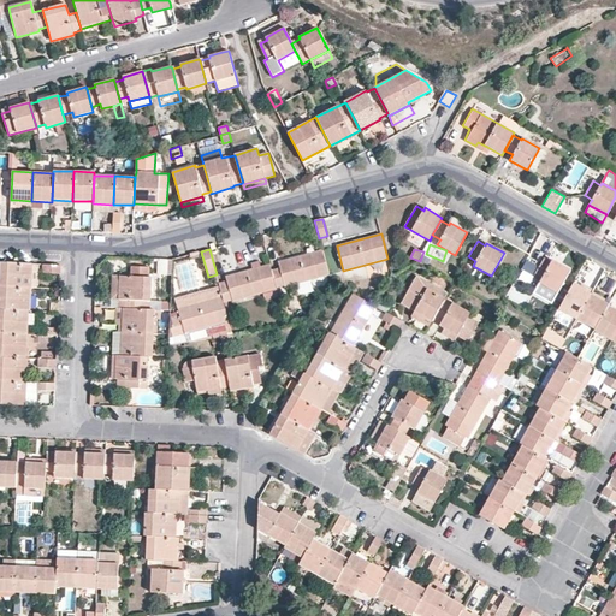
[(327,276),(330,274),(323,250),(279,261),(280,268),(272,271),(277,288),(285,285),(285,286),(327,276)]
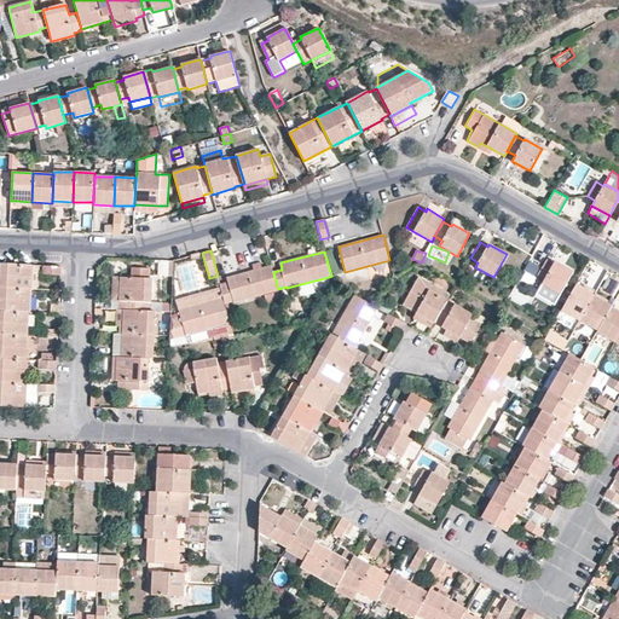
[(547,259),(538,275),(545,279),(543,284),(560,293),(572,271),(556,261),(554,264),(547,259)]
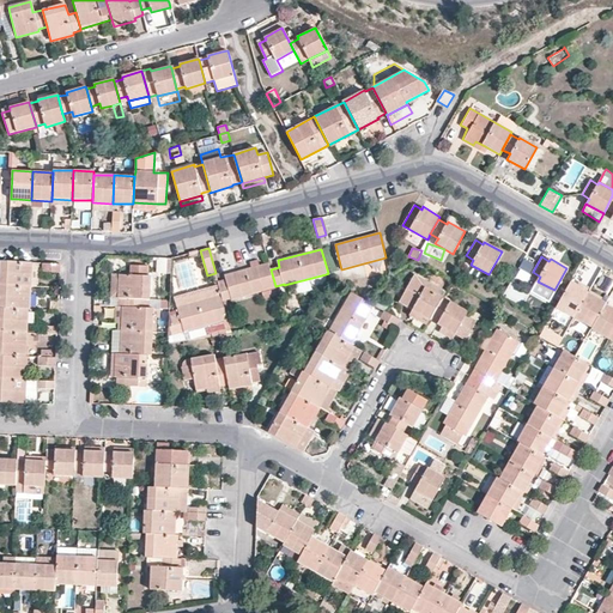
[(258,260),(249,263),(250,267),(237,272),(224,274),(225,277),(225,280),(217,281),(219,286),(220,296),(223,301),(231,298),(232,299),(262,291),(263,298),(277,295),(275,286),(271,269),(268,262),(259,265),(259,262),(258,260)]
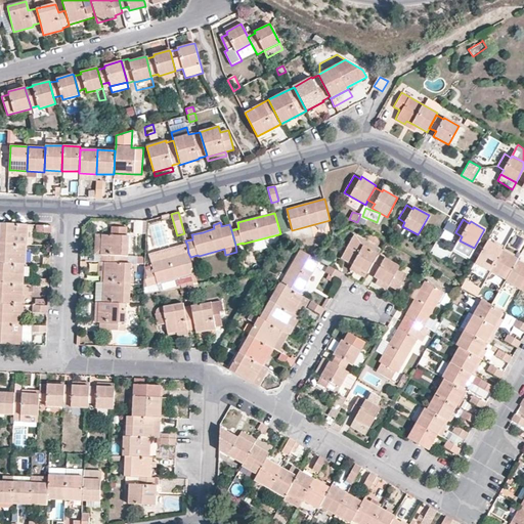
[(27,224),(0,223),(0,230),(0,243),(26,245),(27,224)]
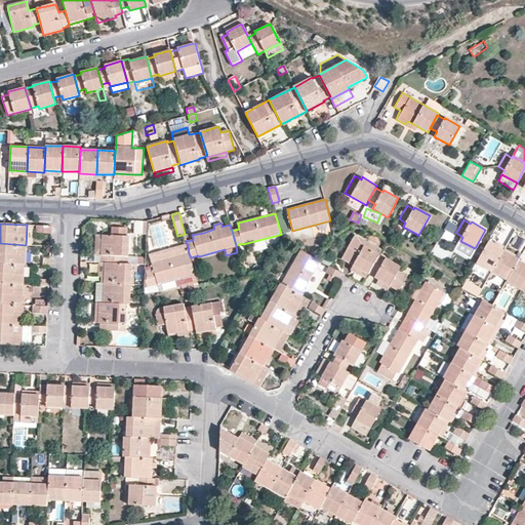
[(112,235),(102,235),(102,255),(103,255),(103,263),(105,263),(128,265),(129,236),(127,236),(127,229),(112,228),(112,235)]
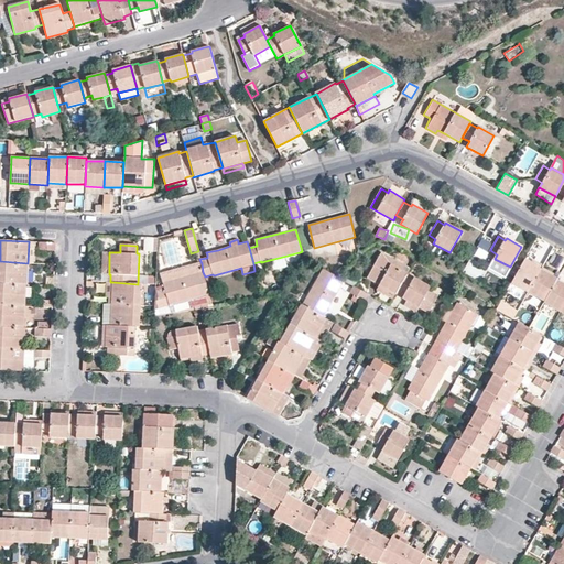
[(300,252),(284,256),(286,258),(288,260),(292,262),(297,261),(300,257),(300,252)]
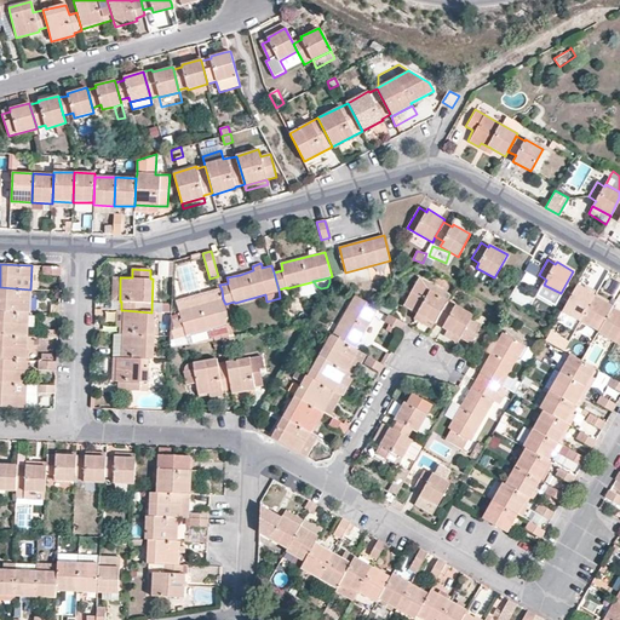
[(447,300),(441,297),(430,291),(434,285),(420,277),(403,305),(417,313),(434,323),(447,300)]
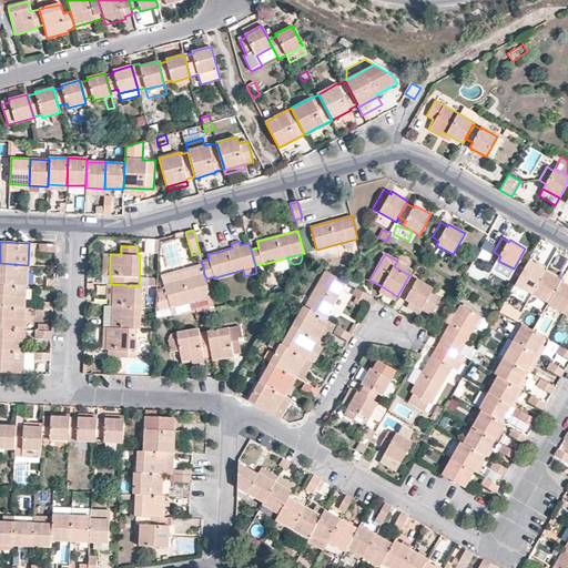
[(407,266),(397,261),(394,266),(404,272),(407,266)]
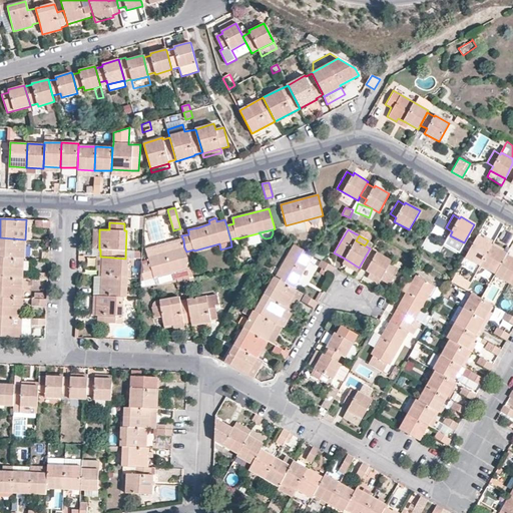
[(491,244),(477,235),(465,257),(480,265),(491,244)]
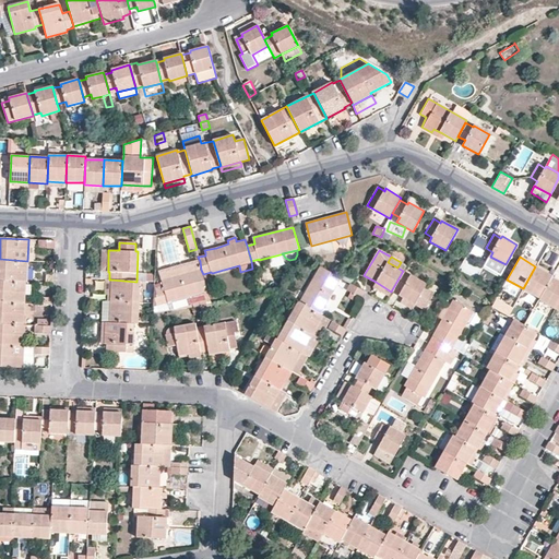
[(27,261),(0,259),(0,281),(25,282),(27,282),(27,278),(27,269),(27,261)]
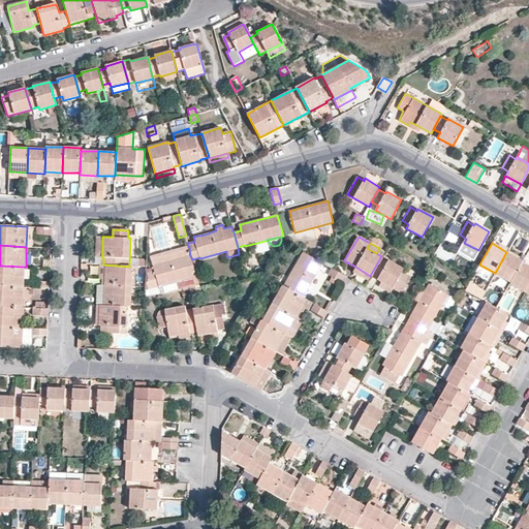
[(190,255),(189,247),(151,257),(153,266),(190,255)]
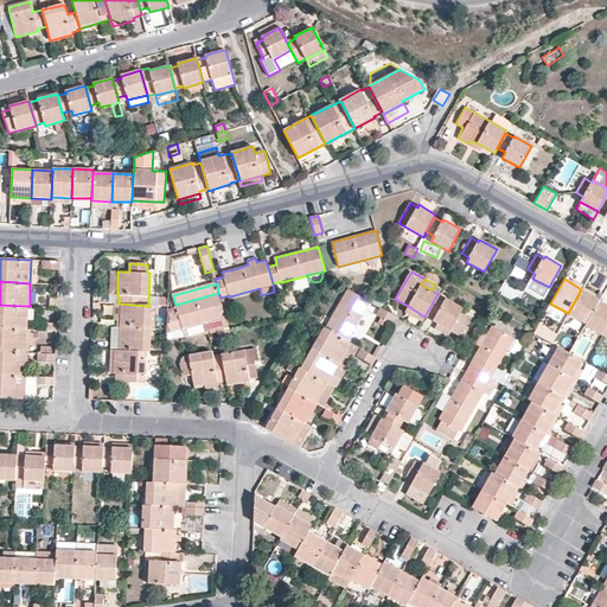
[(504,283),(500,292),(515,299),(518,289),(504,283)]
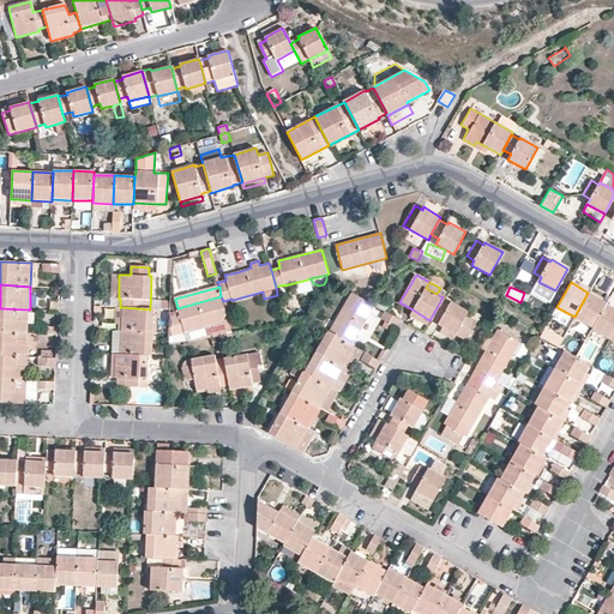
[(375,306),(353,293),(330,332),(353,344),(375,306)]
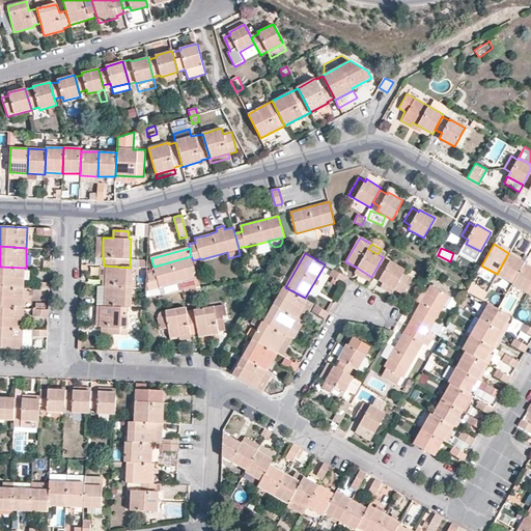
[(524,261),(508,253),(497,274),(512,283),(523,262),(524,261)]
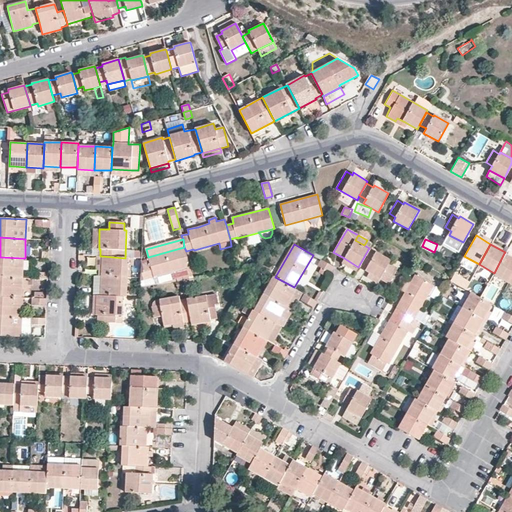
[(186,251),(184,247),(148,257),(149,262),(141,264),(140,277),(140,281),(190,267),(186,251)]
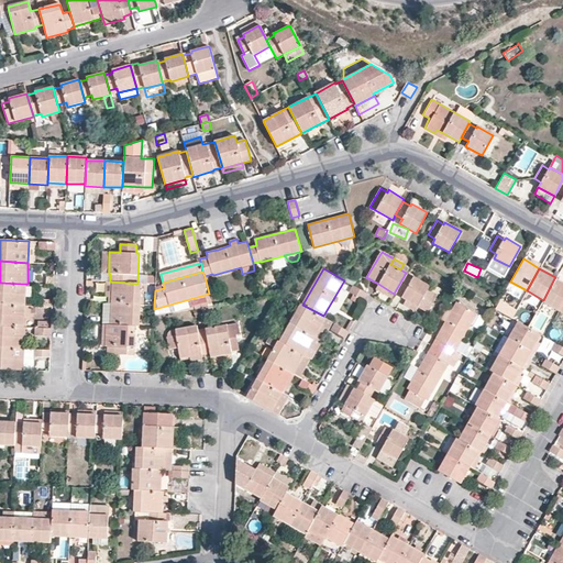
[(427,312),(437,295),(427,289),(428,287),(429,286),(406,273),(394,294),(406,300),(427,312)]
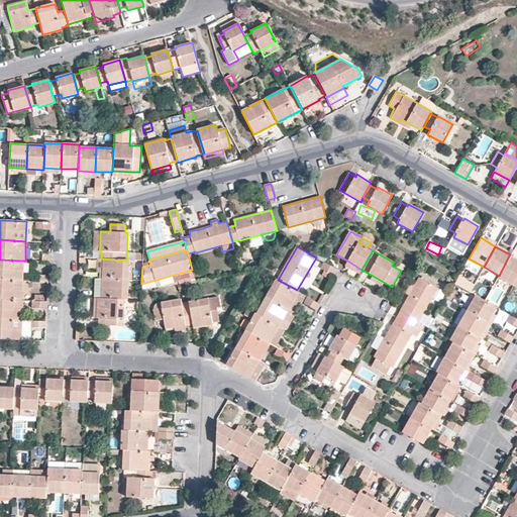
[(516,277),(516,260),(509,255),(499,276),(498,277),(513,286),(516,277)]
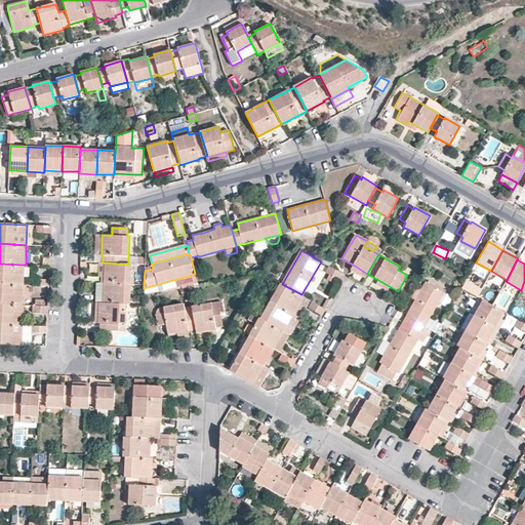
[(130,284),(131,265),(128,265),(105,263),(104,283),(130,284)]
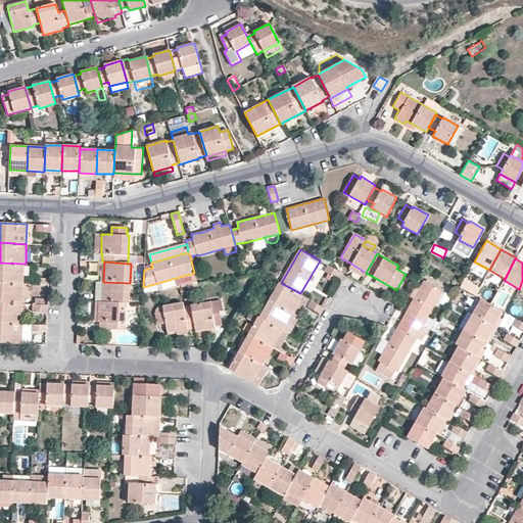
[(0,263),(0,282),(22,284),(24,264),(0,263)]
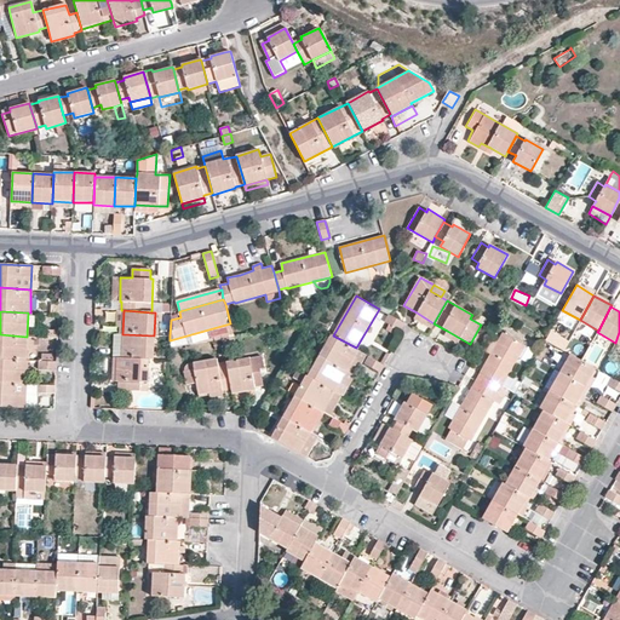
[(431,328),(434,323),(417,313),(414,319),(431,328)]
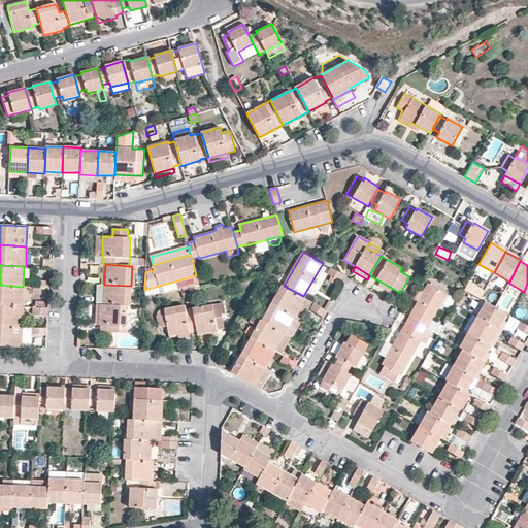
[(344,275),(331,267),(328,273),(341,281),(344,275)]
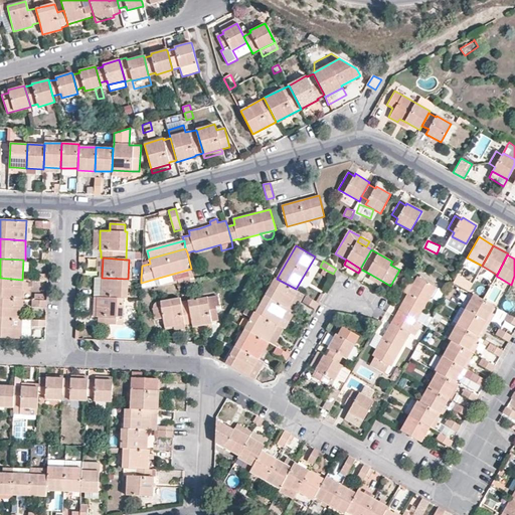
[(379,285),(381,281),(371,275),(369,279),(379,285)]
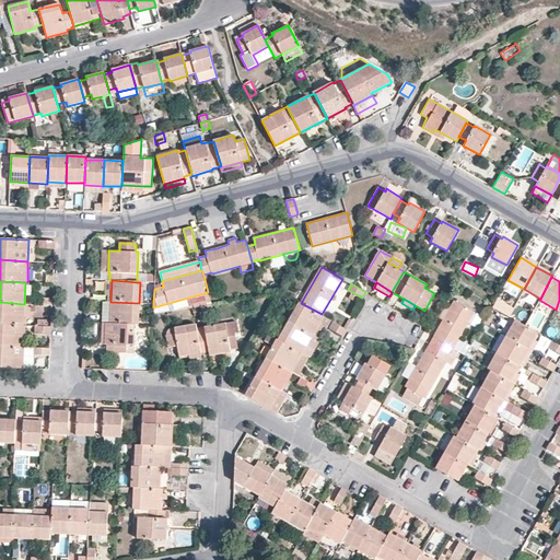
[(450,307),(443,319),(430,343),(455,358),(459,351),(454,347),(475,311),(454,300),(450,307)]
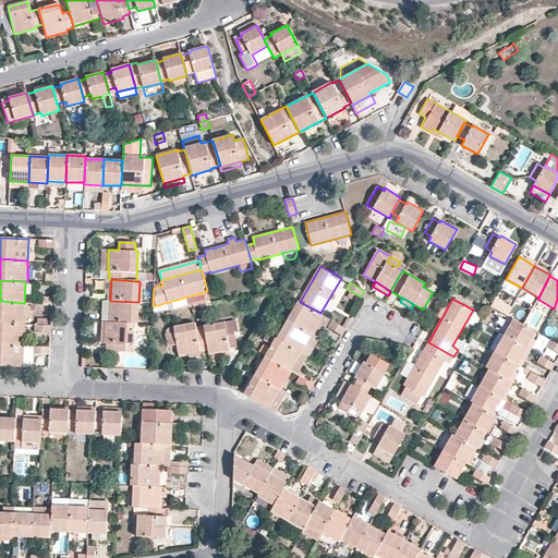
[(24,303),(0,301),(0,322),(23,324),(24,314),(24,308),(24,303)]
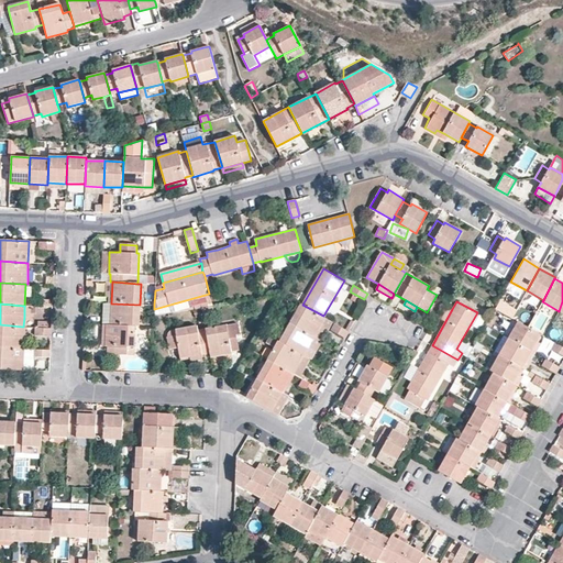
[(110,324),(135,326),(140,326),(140,305),(111,304),(110,324)]
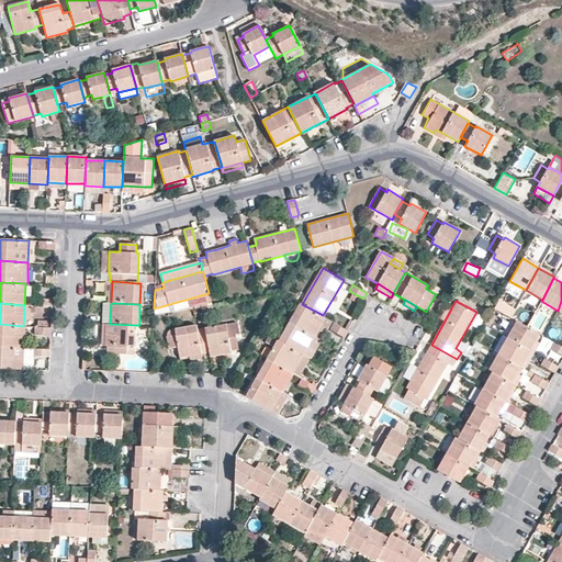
[(302,304),(301,303),(290,322),(315,336),(325,317),(323,315),(302,304)]
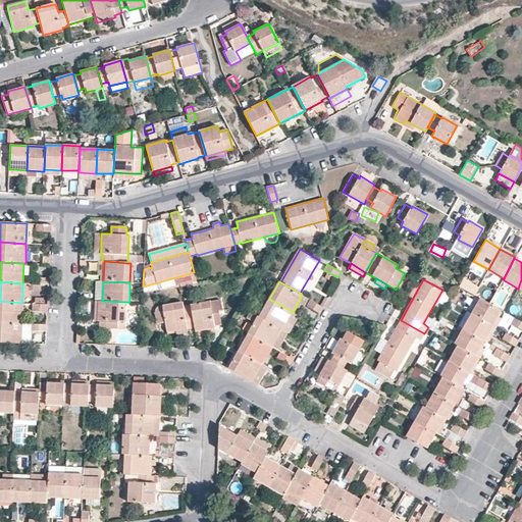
[(409,296),(413,298),(419,286),(415,284),(409,296)]
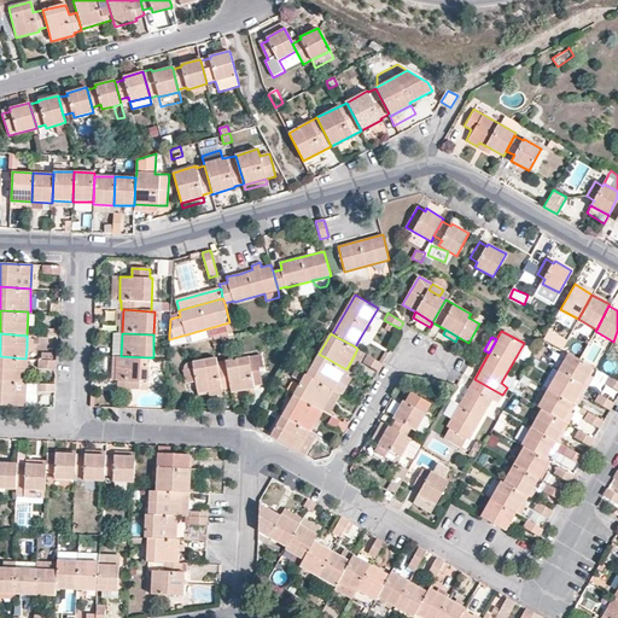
[(546,348),(540,344),(532,356),(538,360),(546,348)]
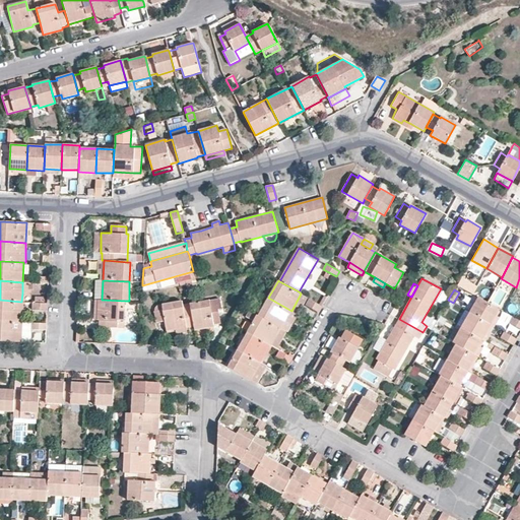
[(308,298),(301,294),(291,311),(298,315),(308,298)]
